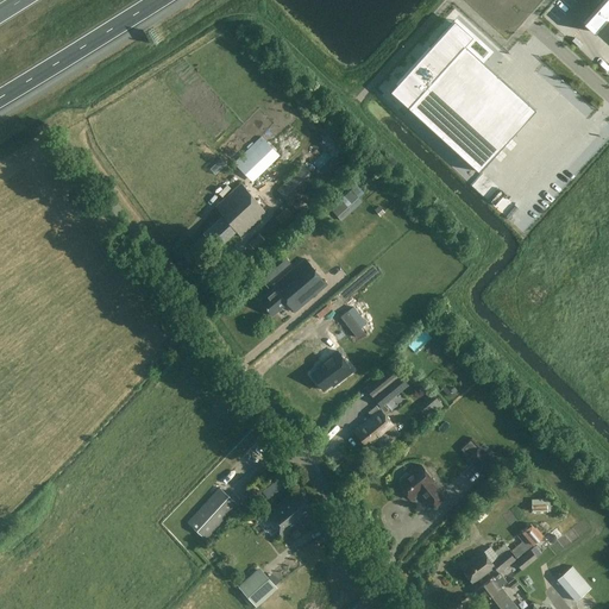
[(608,0),(607,0),(586,24),(597,33),(608,20),(608,0)]
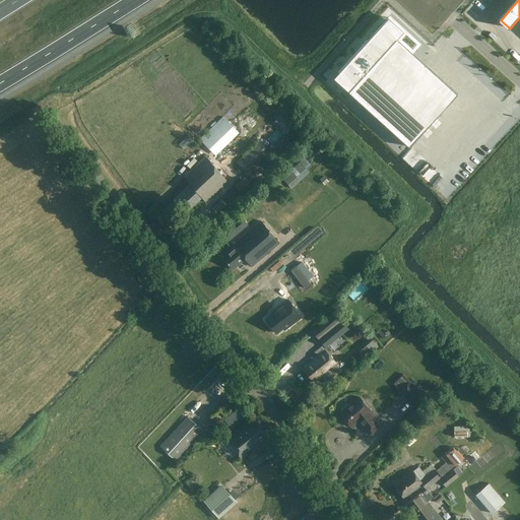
[(332,78),(408,147),(457,93),(397,39),(403,31),(388,17),(332,78)]
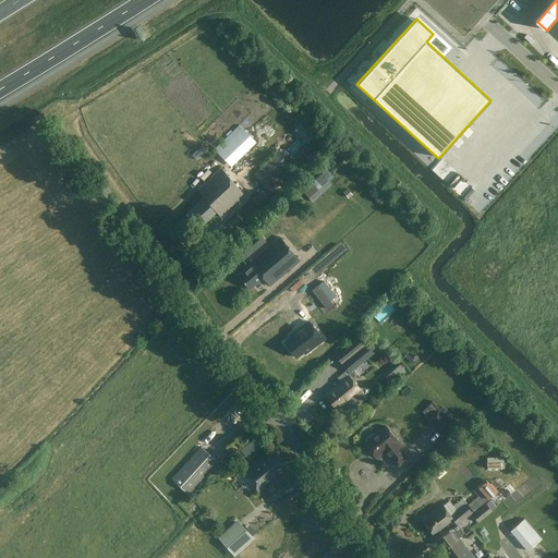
[(240,124),(215,148),(229,165),(254,141),(240,124)]
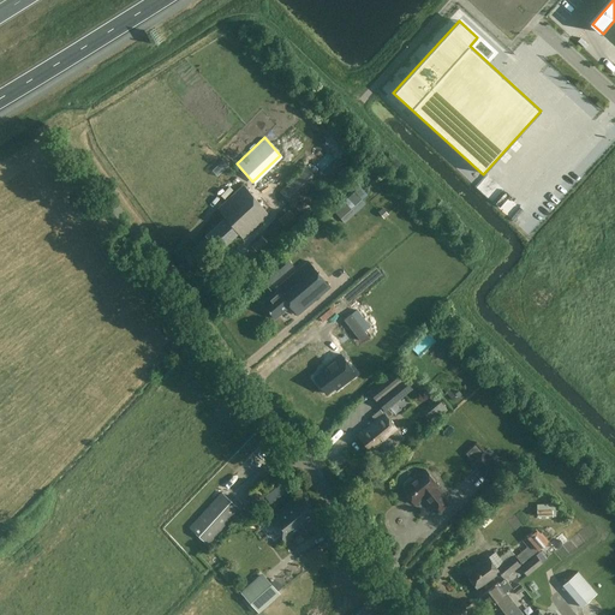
[(292,207),(320,180),(304,167),(279,192),(292,207)]
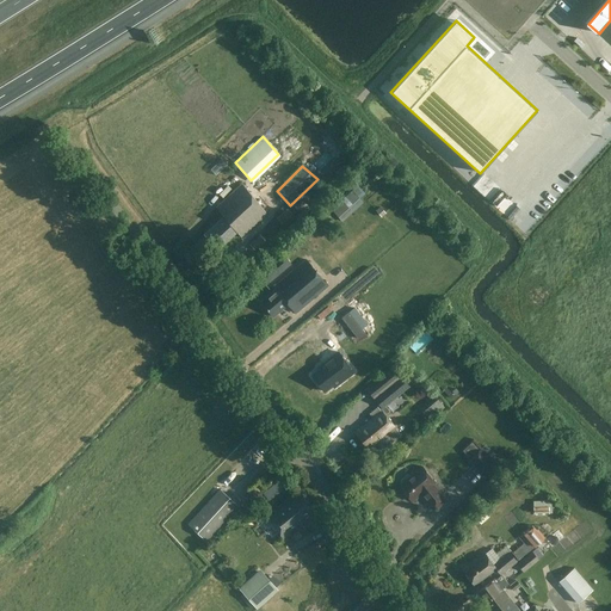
[(241,185),(216,208),(224,216),(204,233),(217,248),(238,232),(241,236),(267,214),(241,185)]
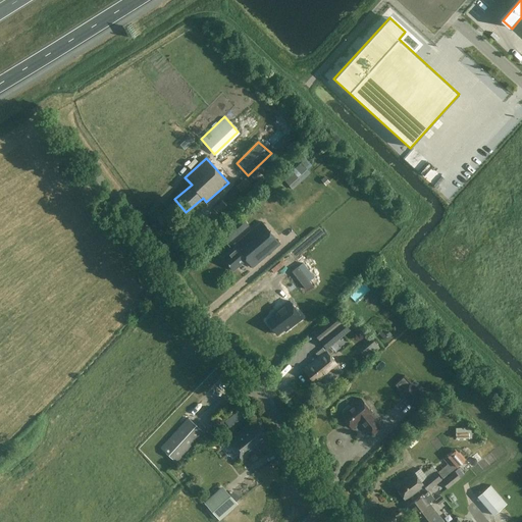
[(301,162),(292,171),(298,177),(307,169),(301,162)]
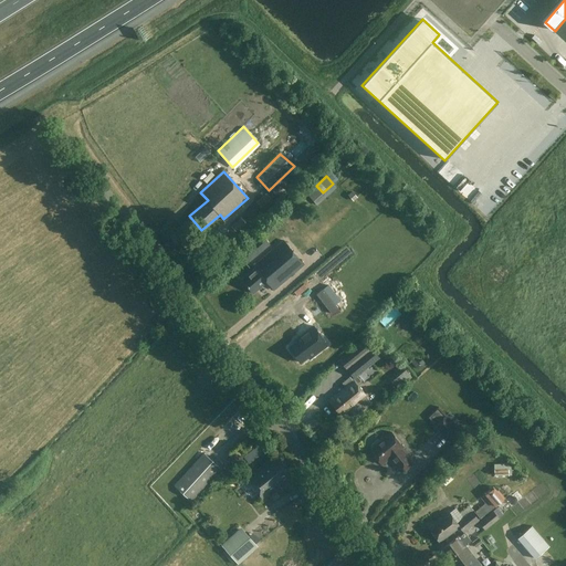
[(240,218),(231,227),(236,232),(245,223),(240,218)]
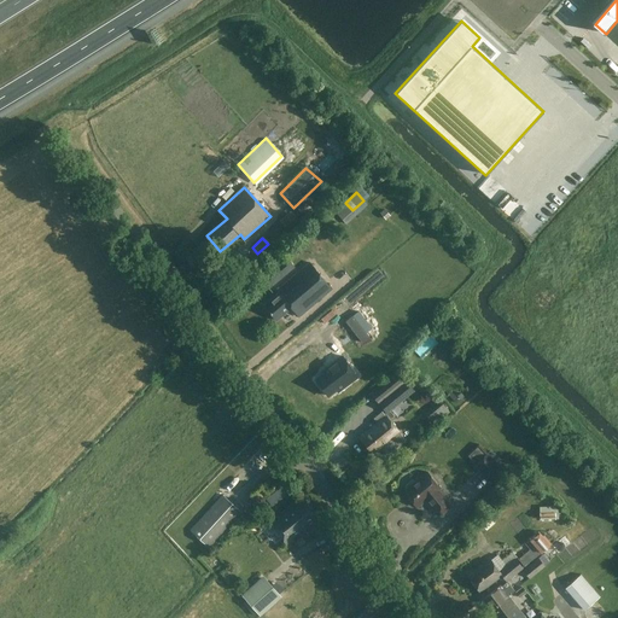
[(285,257),(263,275),(272,286),(293,267),(290,262),(285,257)]
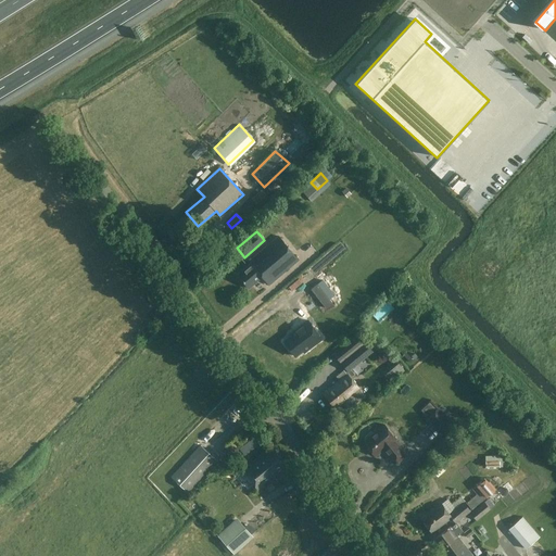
[(268,244),(249,261),(251,263),(237,275),(249,288),(262,277),(269,285),(298,260),(278,237),(268,244)]
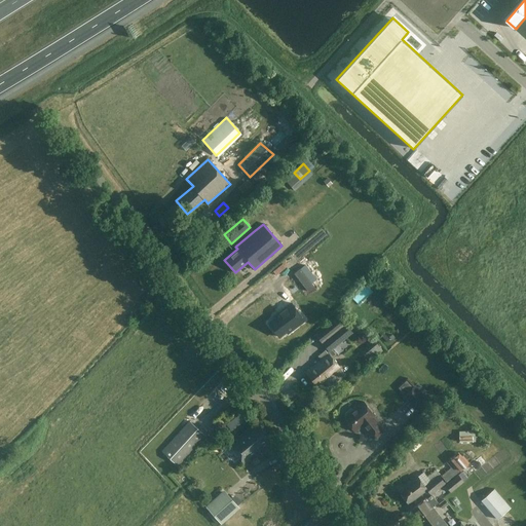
[(305,265),(294,273),(308,292),(313,287),(311,284),(305,275),(310,271),(305,265)]
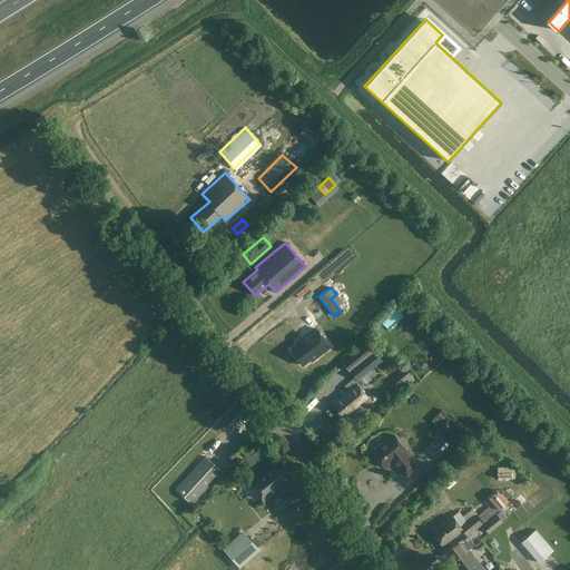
[(298,344),(291,350),(302,365),(310,360),(311,362),(330,347),(315,328),(296,342),(298,344)]
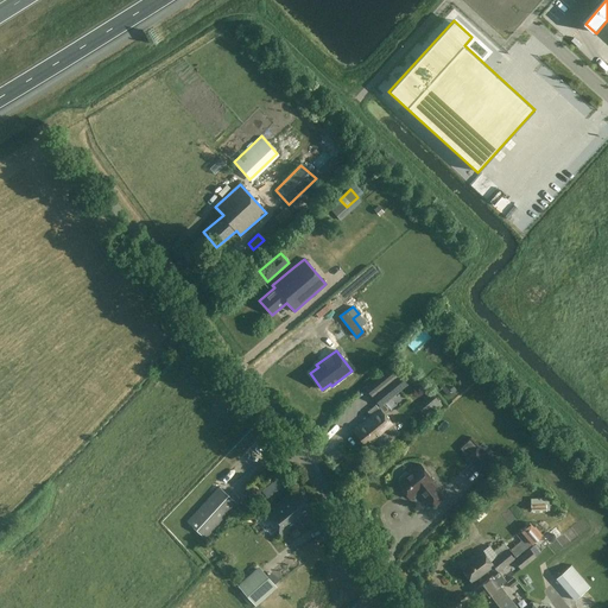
[(378,403),(380,406),(384,404),(407,385),(391,366),(365,387),(378,403)]
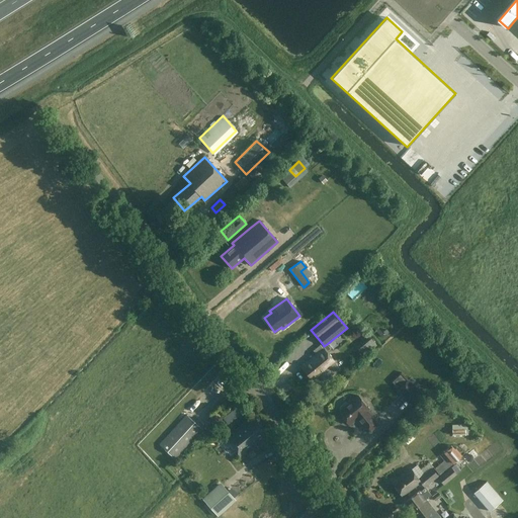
[(308,334),(298,342),(305,348),(314,341),(308,334)]
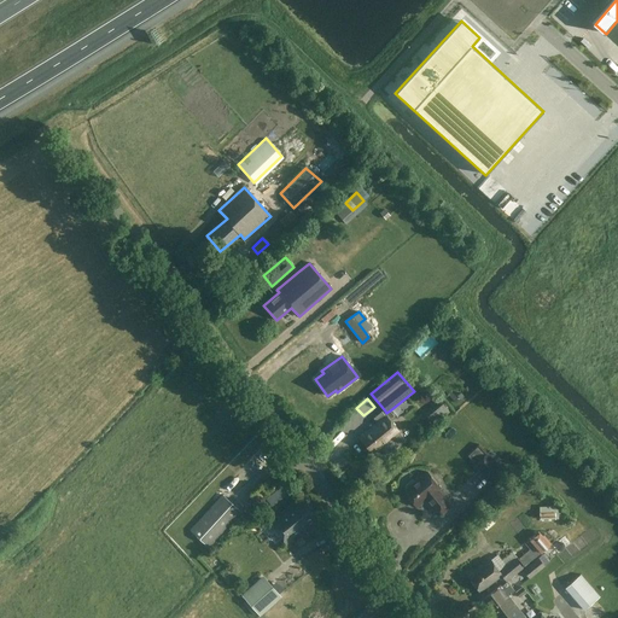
[(433,410),(439,418),(448,412),(442,403),(433,410)]
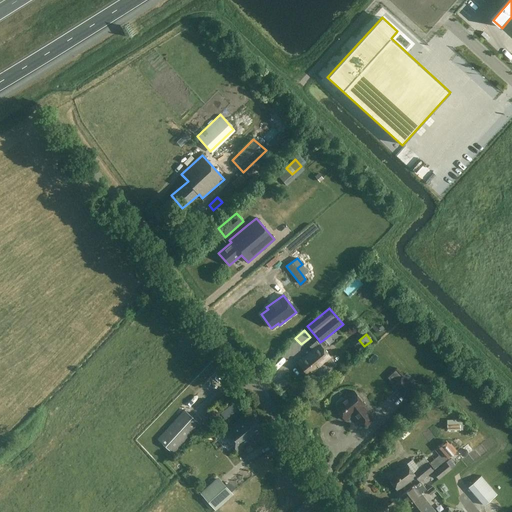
[(327,344),(323,340),(320,342),(318,339),(316,341),(319,345),(313,350),(298,362),(309,376),(316,371),(320,377),(336,364),(331,358),(323,348),(327,344)]
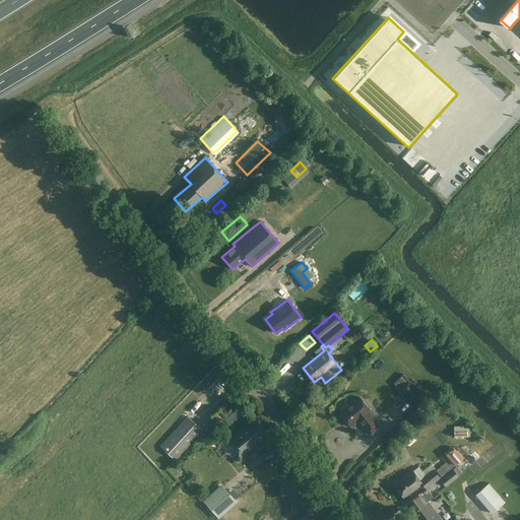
[(397,376),(401,372),(395,366),(391,369),(397,376)]
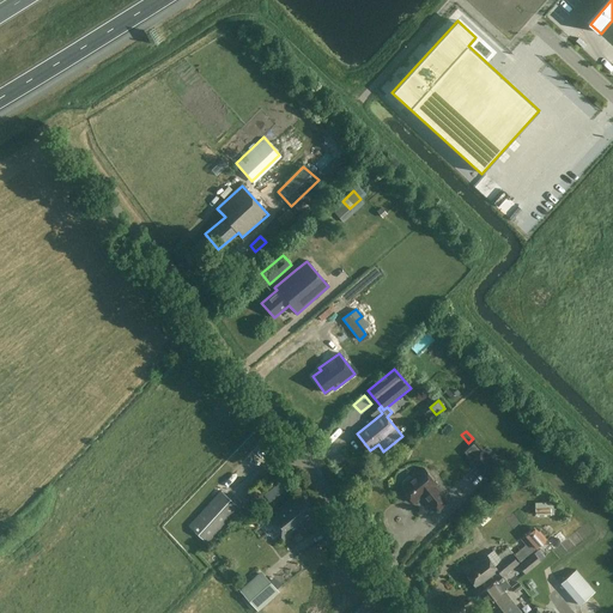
[(487,479),(501,467),(484,449),(471,461),(487,479)]
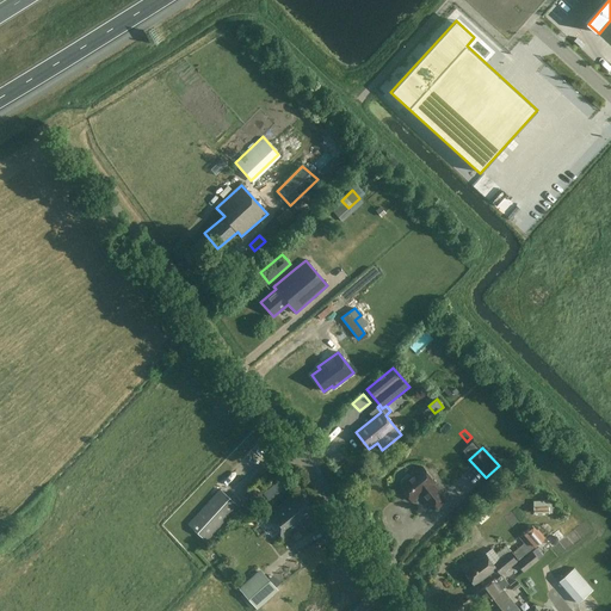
[(400,481),(400,482),(401,483),(399,486),(412,501),(420,494),(433,511),(446,500),(433,485),(434,482),(421,467),(409,476),(408,475),(407,475),(400,481)]
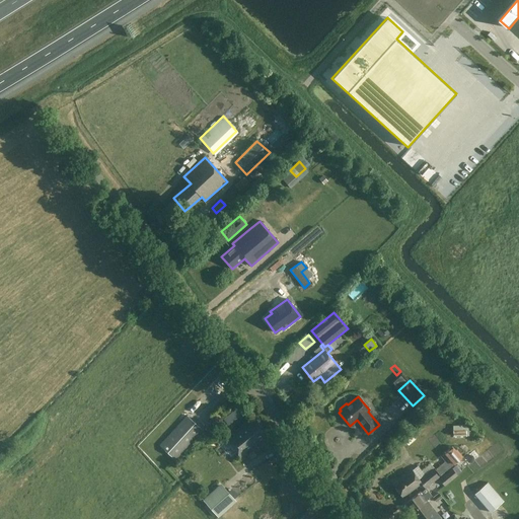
[(188,415),(159,445),(174,459),(203,429),(188,415)]
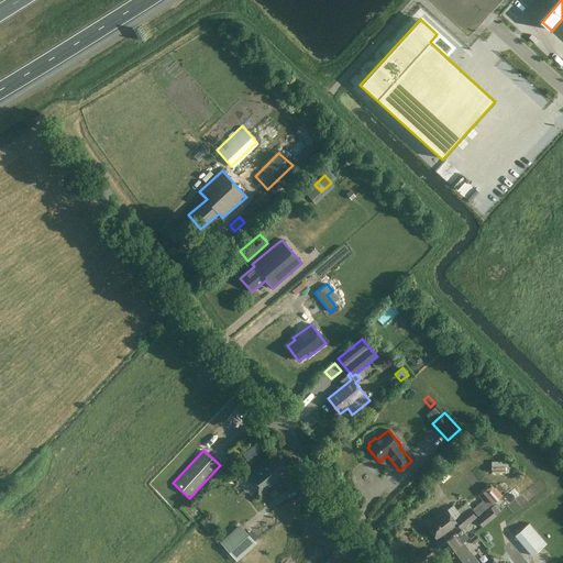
[(266,459),(245,475),(262,496),(291,473),(277,453),(267,460),(266,459)]
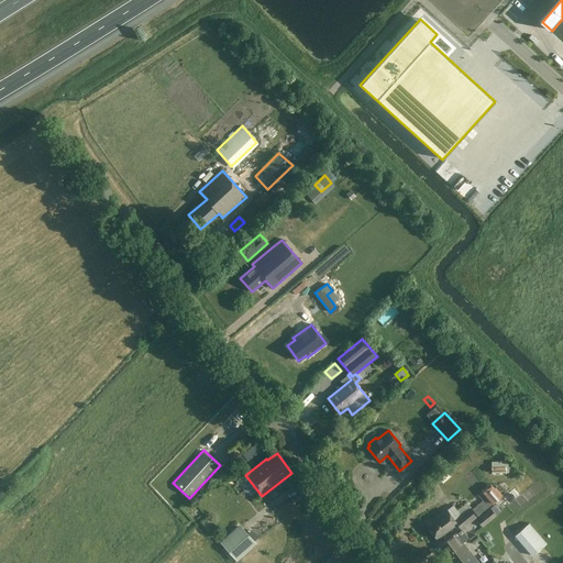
[(492,461),(492,474),(508,472),(508,463),(506,461),(492,461)]
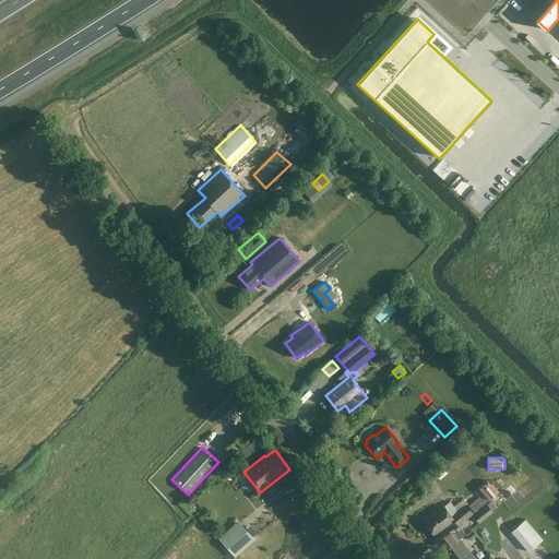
[(447,460),(432,472),(440,479),(448,473),(447,472),(452,466),(447,460)]
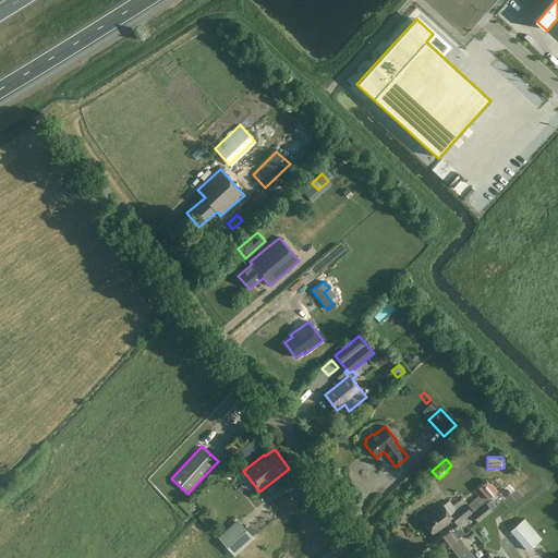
[(477,487),(482,493),(466,506),(472,512),(487,499),(497,493),(487,481),(477,487)]
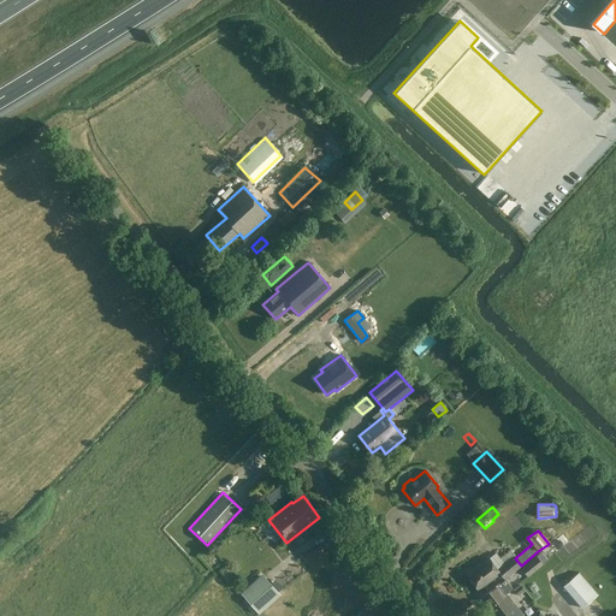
[(563,533),(550,544),(556,552),(569,542),(563,533)]
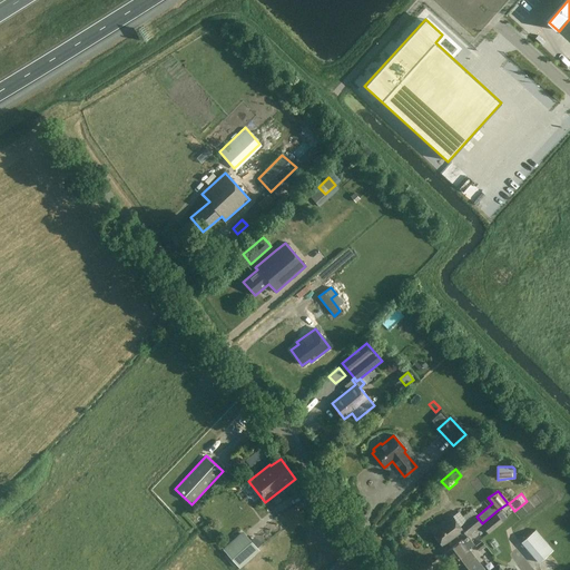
[(468,536),(482,524),(475,514),(460,527),(452,517),(432,531),(442,544),(462,530),(467,536),(468,536)]
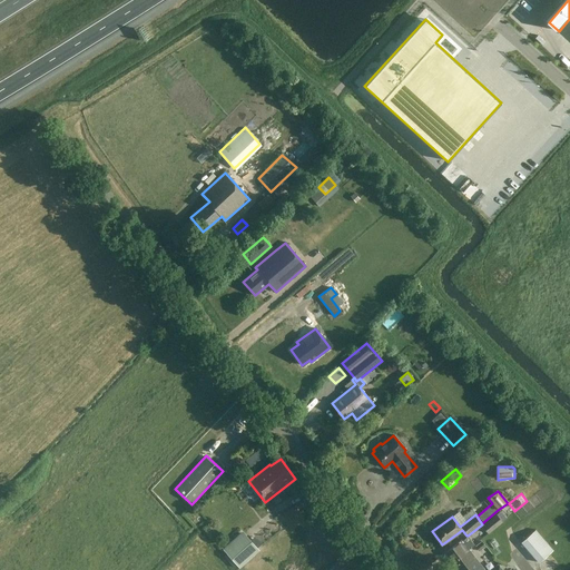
[(488,534),(502,522),(497,514),(482,527),(488,534)]
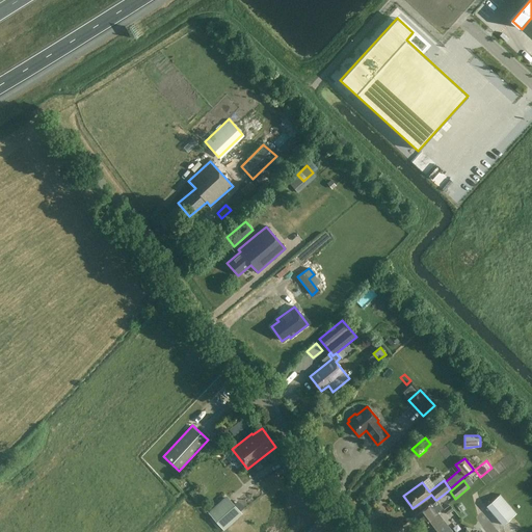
[(500,494),(486,506),(503,525),(516,513),(500,494)]
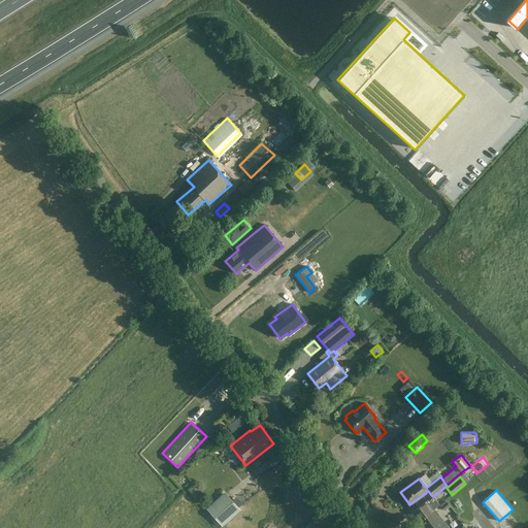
[(222,524),(239,507),(228,494),(209,510),(222,524)]
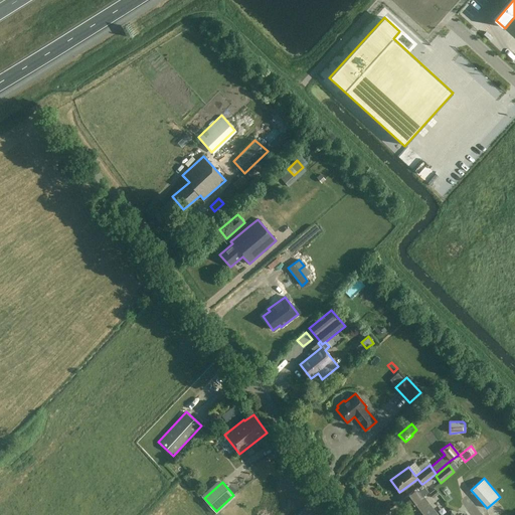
[(428,492),(422,484),(421,484),(417,488),(402,499),(408,507),(423,496),(428,492)]
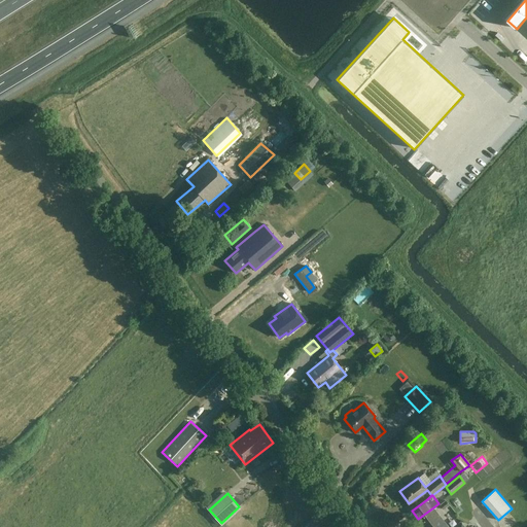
[(446,500),(440,504),(444,510),(449,505),(446,500)]
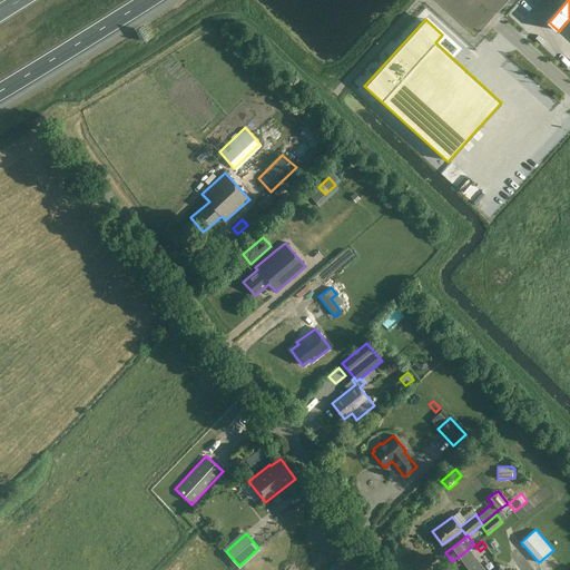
[(469,549),(452,561),(459,569),(501,569),(498,564),(490,569),(484,569),(469,549)]
